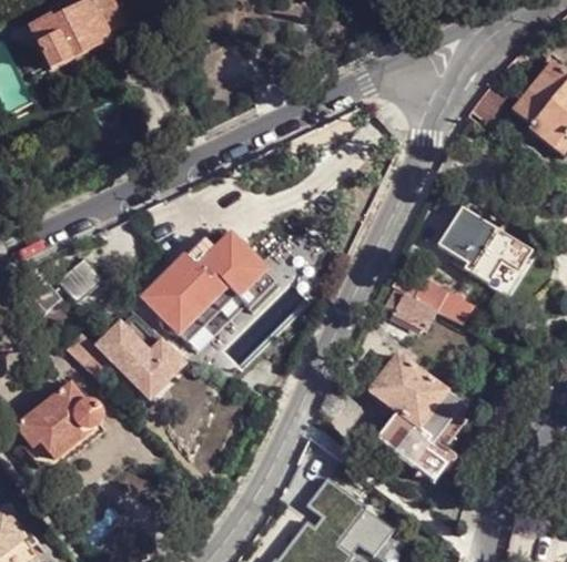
[(83,0),(50,17),(48,12),(27,22),(37,42),(48,67),(112,36),(109,28),(125,20),(115,0),(83,0)]
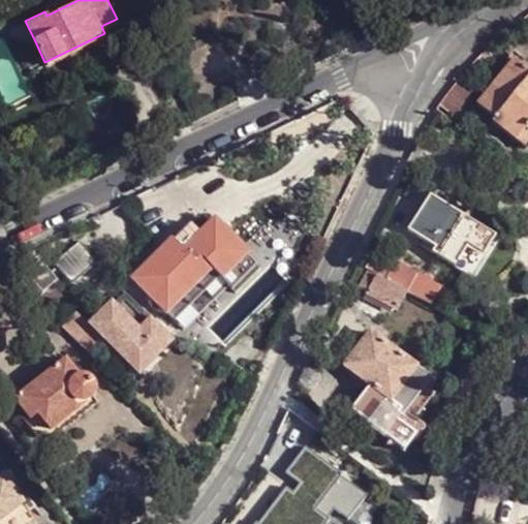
[(33,68),(44,62),(34,39),(21,44),(33,68)]
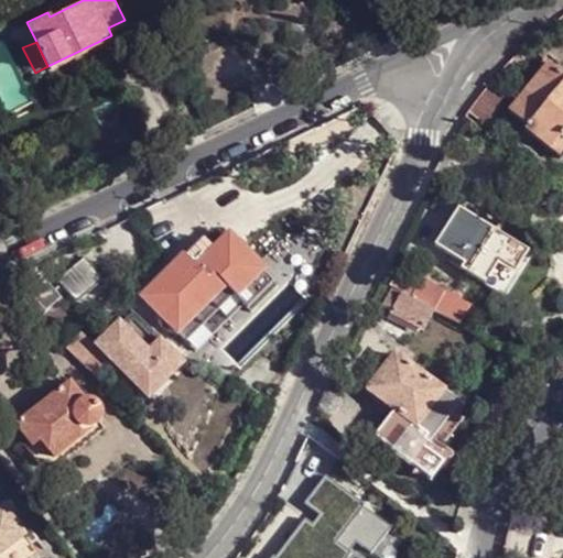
[(549,143),(562,126),(562,67),(549,56),(509,106),(527,120),(522,126),(547,146),(549,143)]
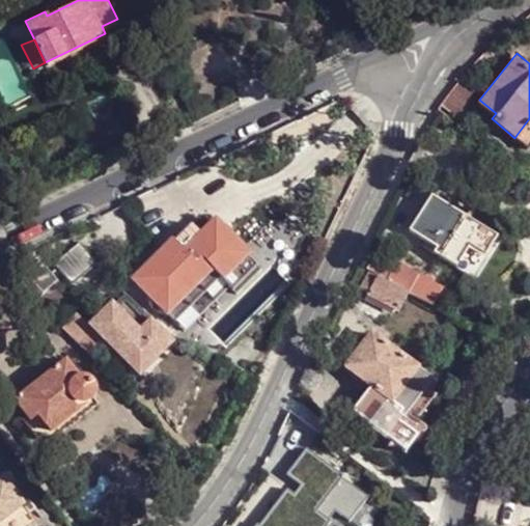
[(463,72),(440,100),(455,111),(479,82),(463,72)]
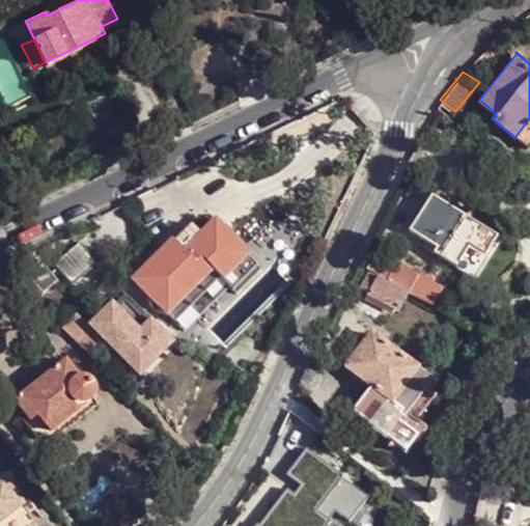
[(529,142),(529,118),(517,135),(528,145),(529,142)]
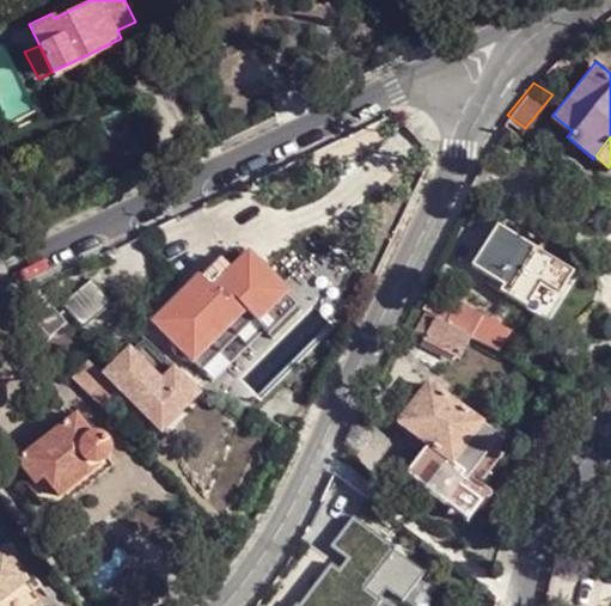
[(558,288),(573,268),(498,220),(472,261),(501,279),(508,283),(503,289),(525,304),(541,279),(558,288)]
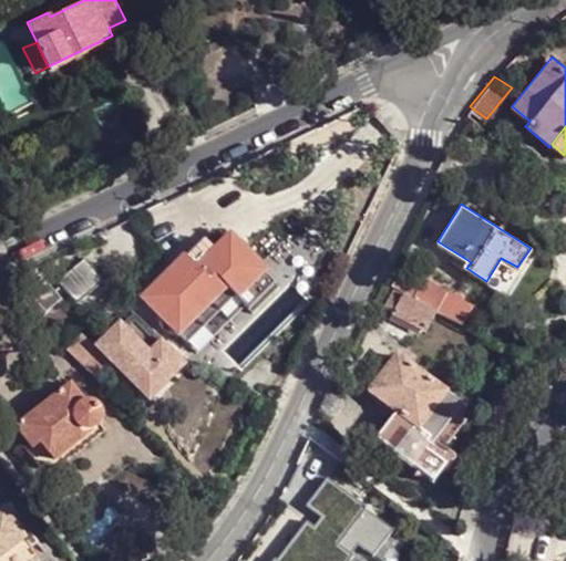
[(284,280),(268,265),(235,229),(219,242),(201,261),(195,255),(176,272),(171,267),(152,284),(156,289),(150,294),(188,333),(237,287),(246,297),(256,307),(284,280)]
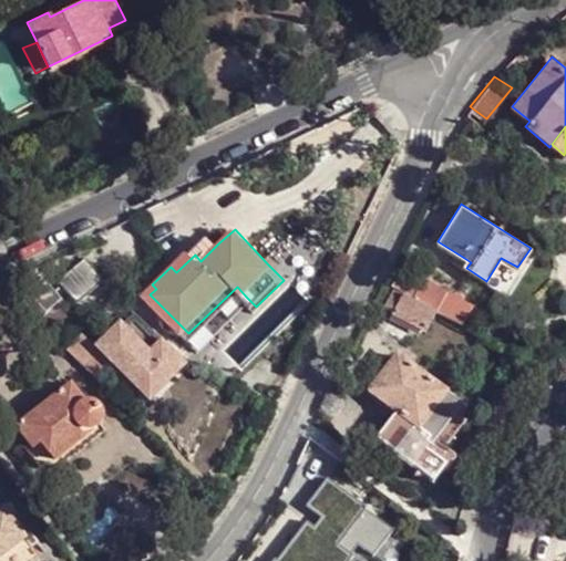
[(208,231),(171,267),(176,272),(195,255),(201,261),(219,242),(208,231)]
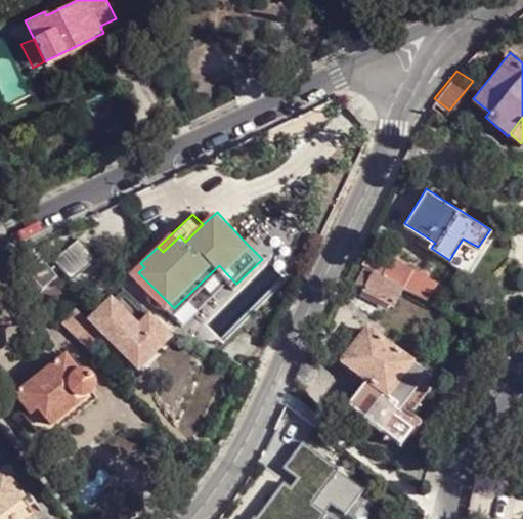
[(482,251),(493,231),(490,229),(478,247),(482,251)]
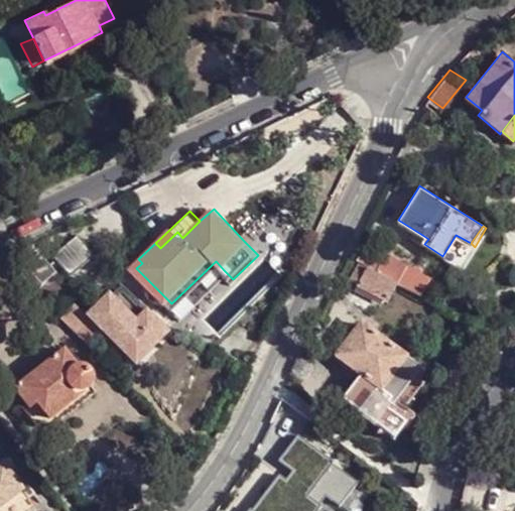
[(81,231),(54,253),(72,272),(98,252),(81,231)]
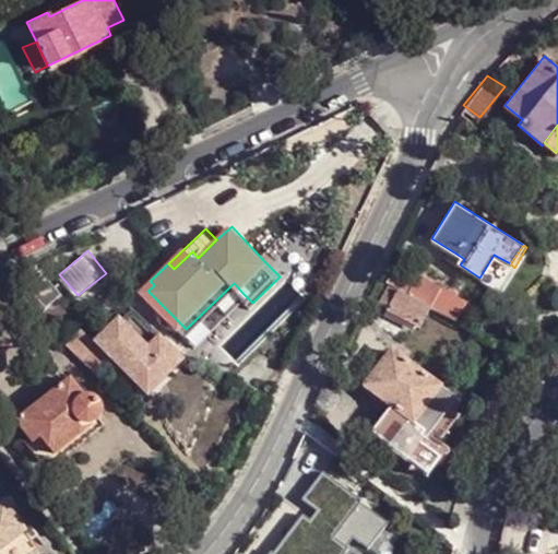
[(454,261),(460,264),(464,259),(458,255),(454,261)]
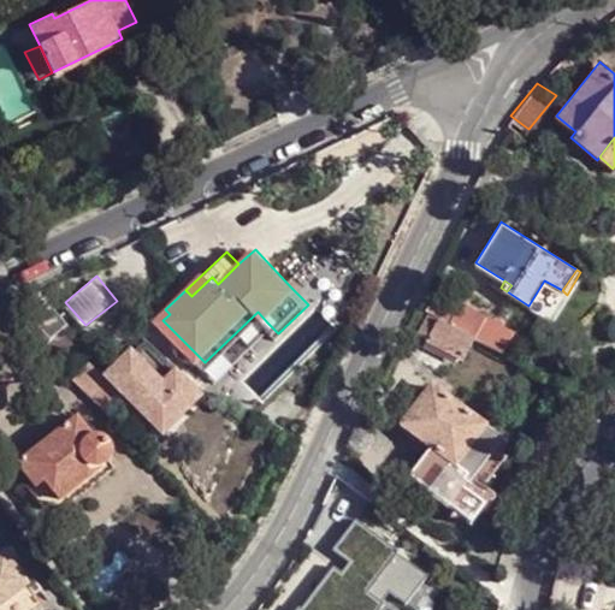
[(567,295),(562,290),(544,280),(528,306),(551,319),(567,295)]
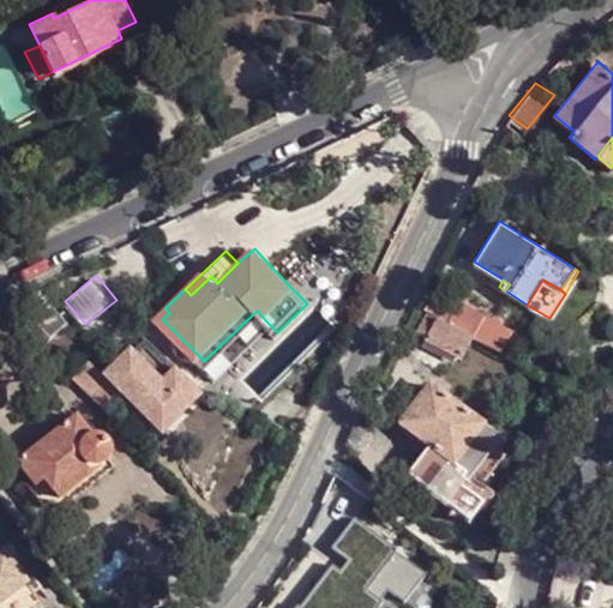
[(430,311),(451,323),(464,301),(436,286),(425,308),(430,311)]
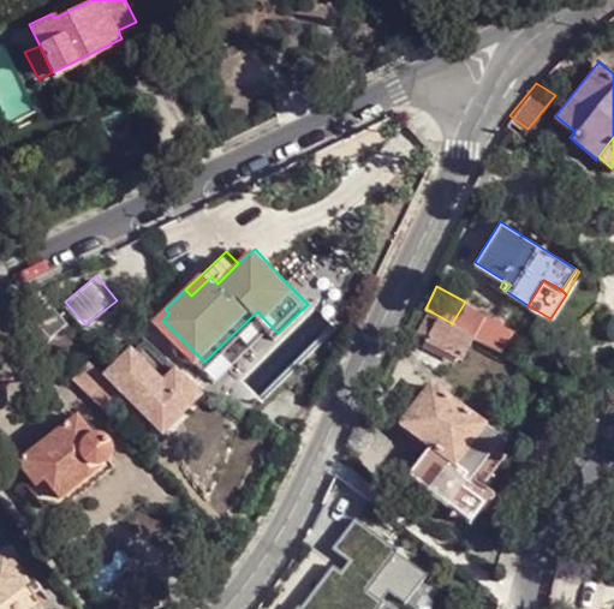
[(257,311),(204,362),(214,372),(267,322),(257,311)]
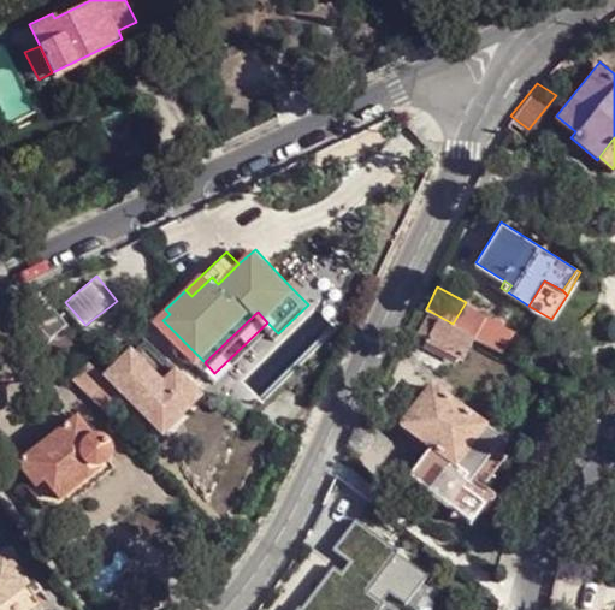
[(460,356),(472,335),(453,324),(431,312),(419,331),(438,342),(437,345),(460,356)]
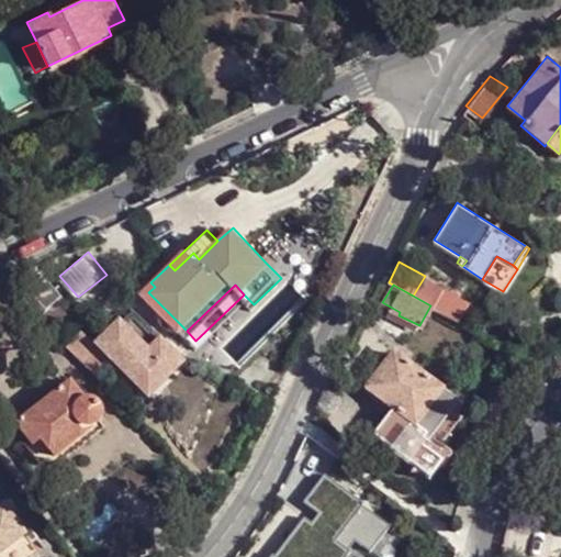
[(137,304),(126,315),(132,322),(144,311),(137,304)]
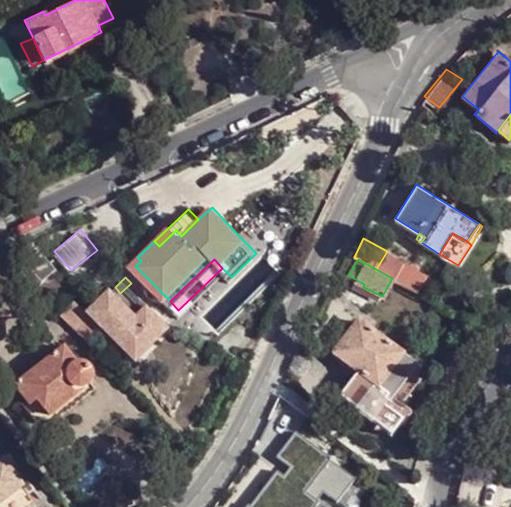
[(112,284),(89,306),(107,324),(126,345),(149,323),(160,313),(131,283),(120,293),(115,287),(112,284)]
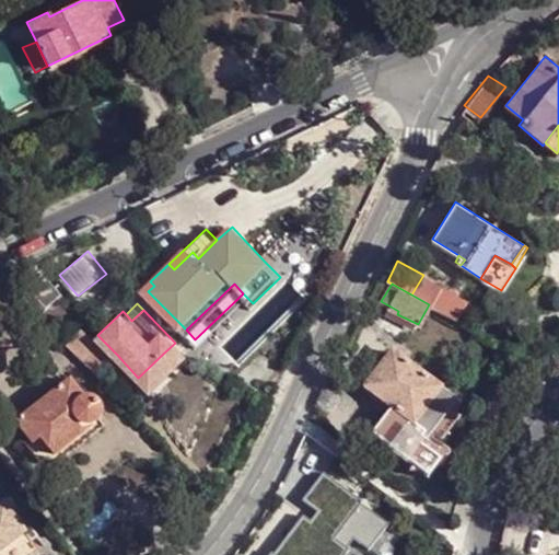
[(97,335),(79,353),(99,371),(117,355),(97,335)]
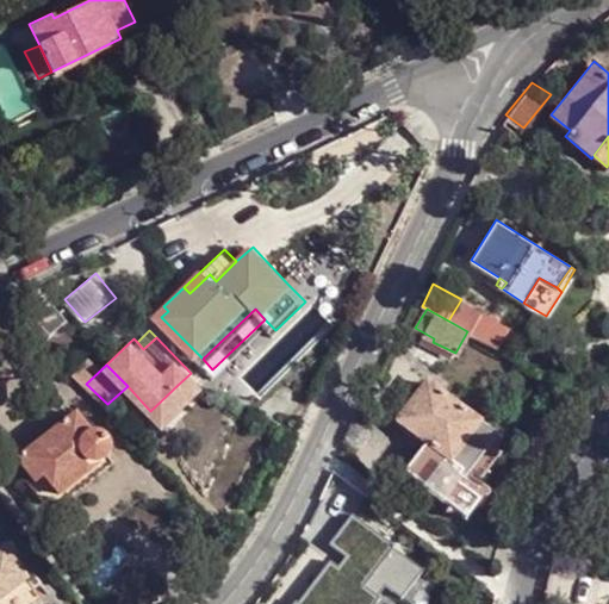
[(178,385),(150,411),(165,424),(204,386),(191,373),(178,385)]
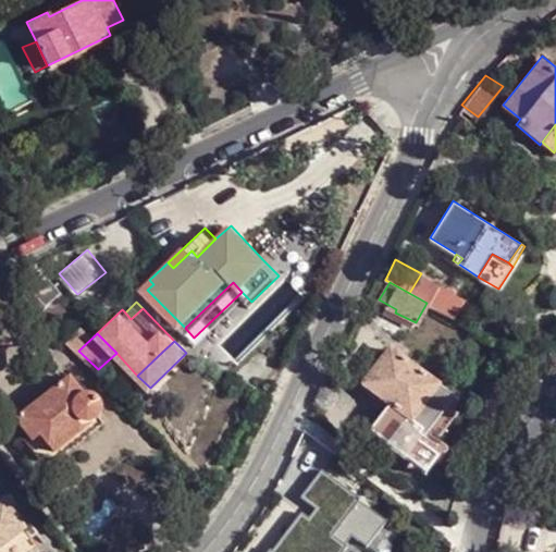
[(423,428),(452,392),(388,344),(360,379),(390,402),(423,428)]
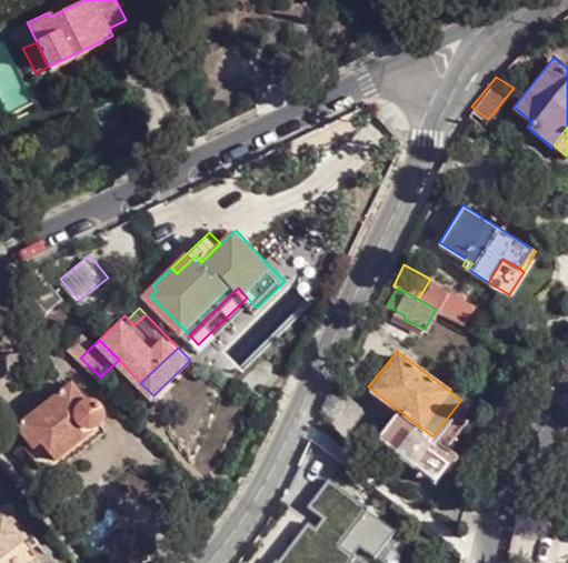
[(55,455),(101,419),(102,418),(103,413),(103,410),(102,406),(101,403),(98,400),(95,398),(85,395),(72,381),(17,423),(38,451),(47,444),(55,455)]
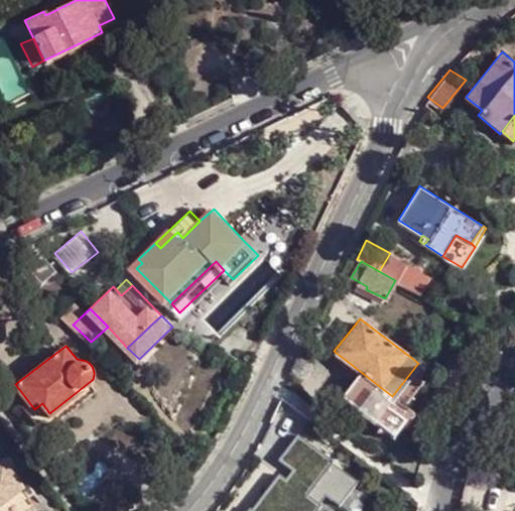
[(420,363),(418,363),(392,396),(394,398),(396,396),(404,404),(430,370),(420,363)]
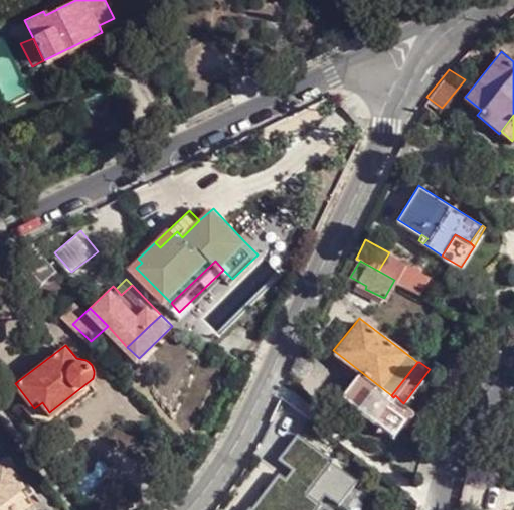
[(393,397),(391,395),(360,371),(342,393),(391,432),(402,418),(387,405),(393,397)]
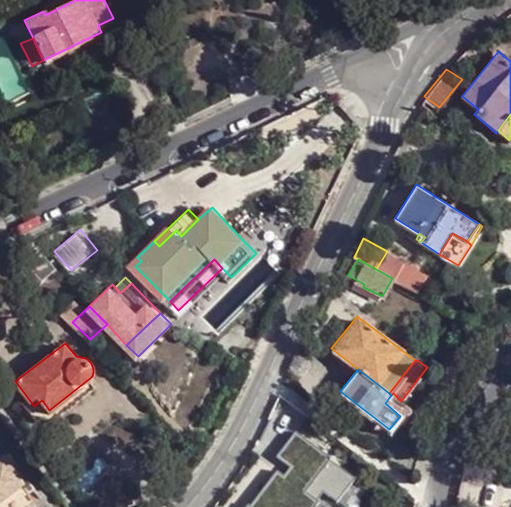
[(98,384),(91,377),(49,410),(45,414),(44,416),(45,417),(46,418),(48,418),(98,384)]
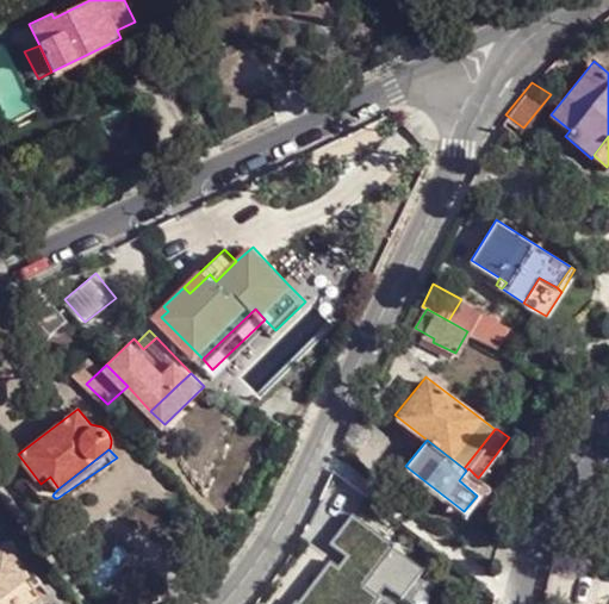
[(402,599),(424,570),(356,518),(291,603),(371,603),(385,586),(402,599)]
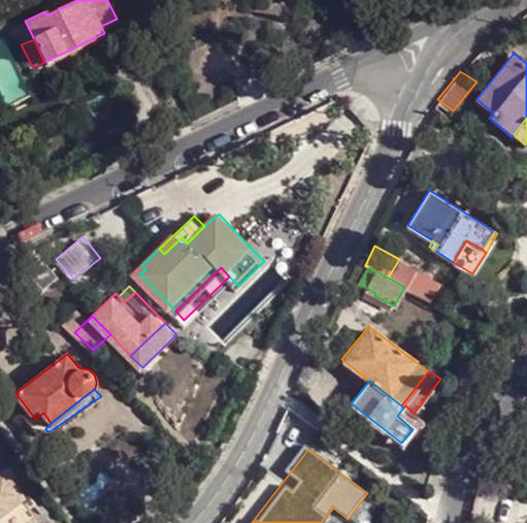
[(0,514),(21,498),(2,471),(0,472),(0,514)]
